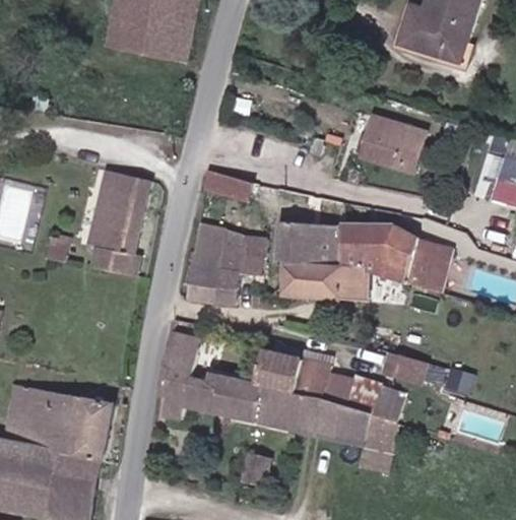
[(115,0),(106,48),(186,63),(197,0),(115,0)]
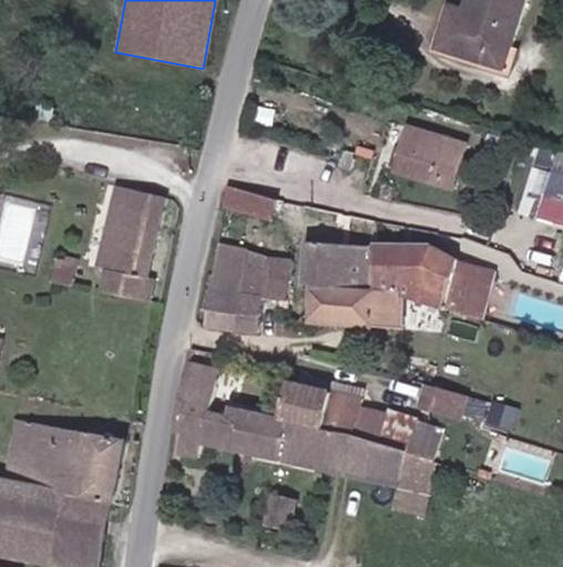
[(524,0),(468,0),(464,13),(449,9),(438,49),(503,69),(524,0)]
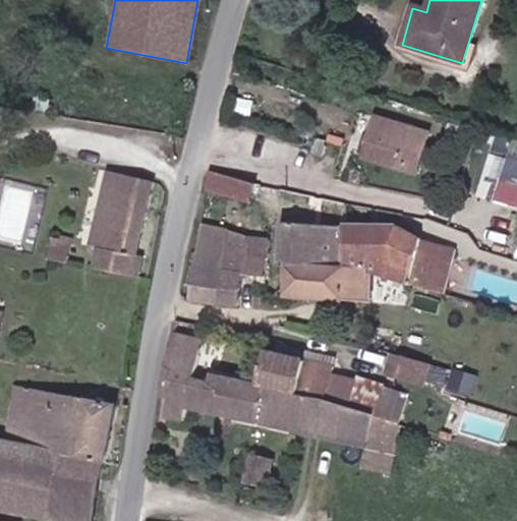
[(375,118),(362,156),(413,172),(424,133),(375,118)]
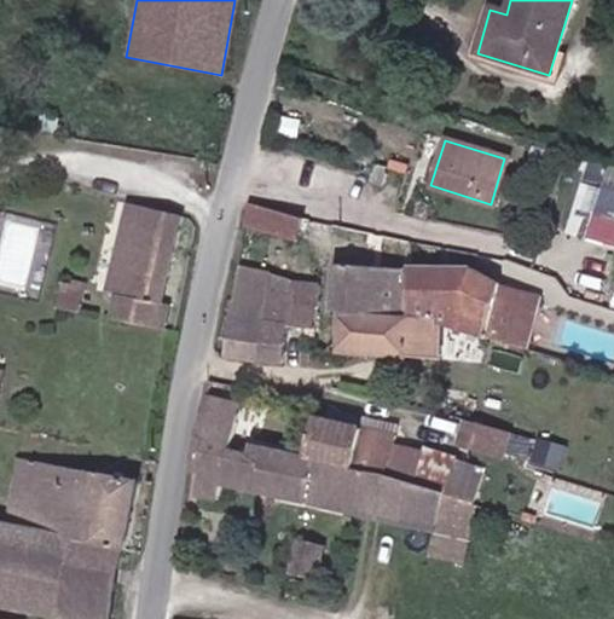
[(381,186),(387,168),(372,163),(366,181),(381,186)]
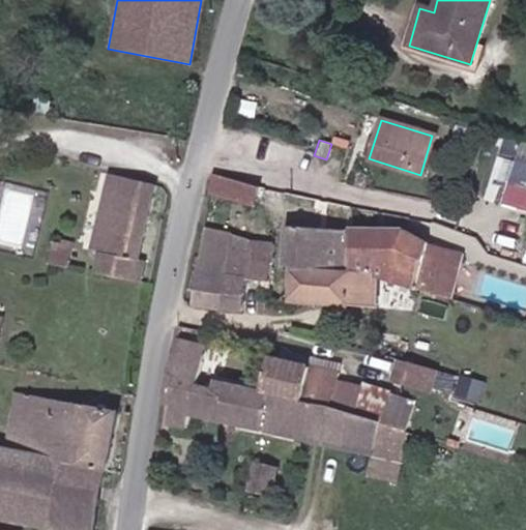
[(525,162),(500,152),(485,196),(501,201),(508,179),(525,184),(525,182),(525,162)]
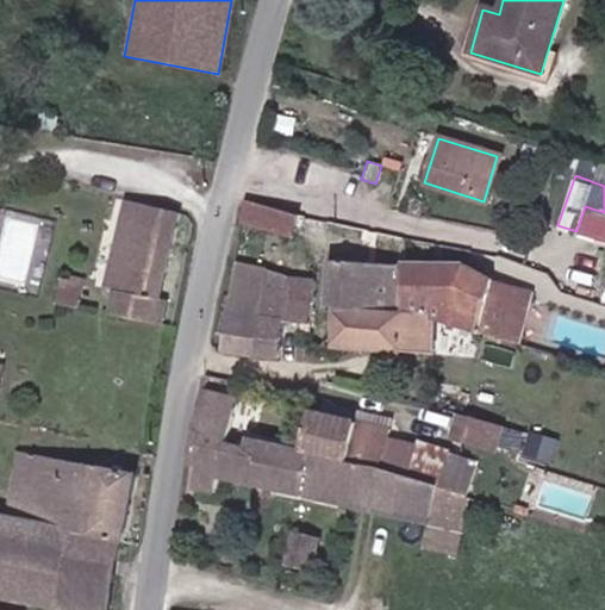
[(301,215),(244,199),(239,223),(294,238),(301,215)]
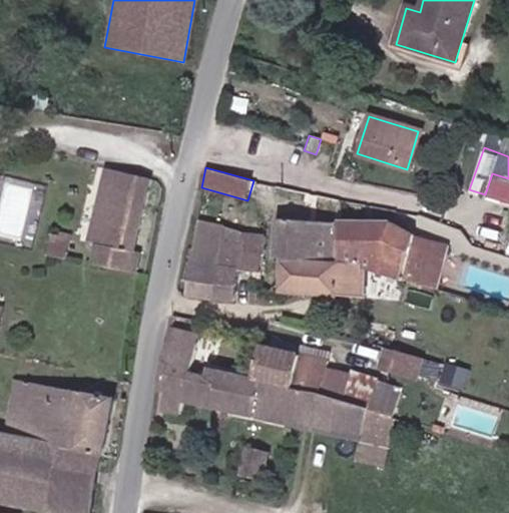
[(88,264),(133,273),(137,254),(130,252),(147,180),(102,169),(86,243),(92,244),(88,264)]
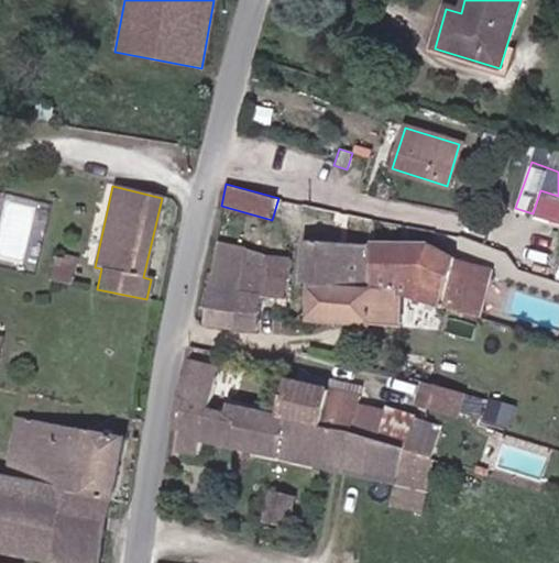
[(329,267),(331,242),(303,241),(302,266),(329,267)]
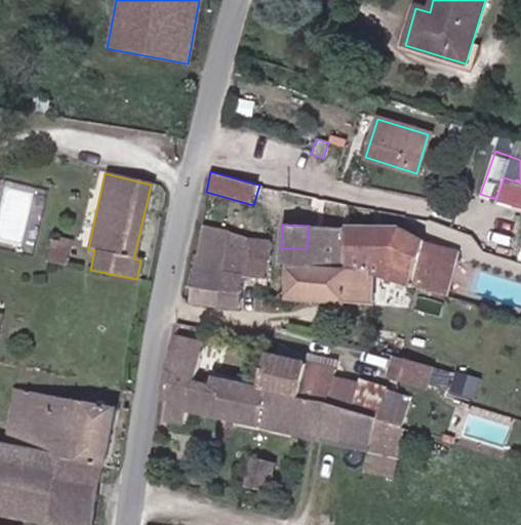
[(202,226),(192,301),(221,306),(227,230),(202,226)]
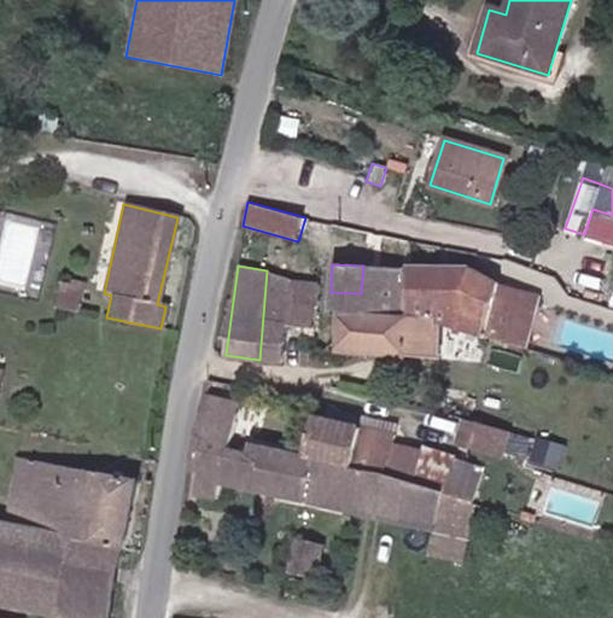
[(407,315),(407,269),(363,266),(361,293),(331,292),(330,314),(337,314),(369,315),(369,313),(407,315)]
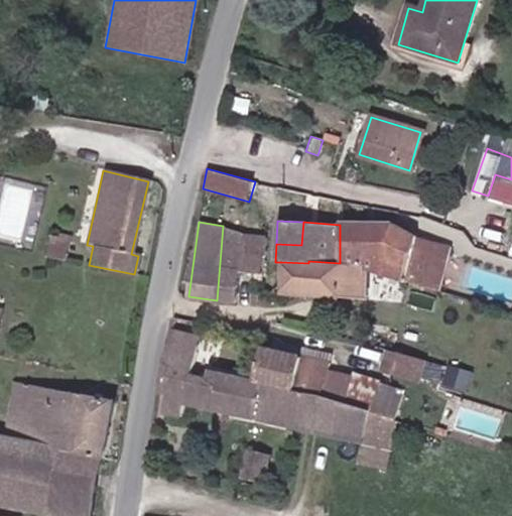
[(421,287),(432,243),(412,238),(414,236),(391,223),(340,225),(340,263),(363,265),(363,270),(366,271),(421,287)]
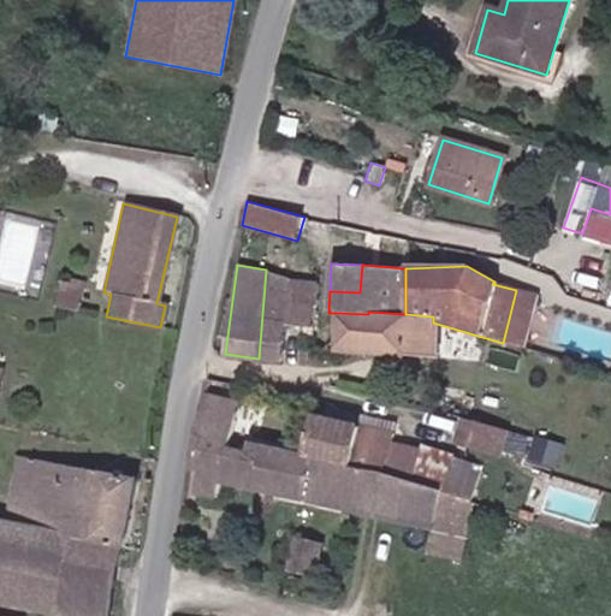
[(266,270),(259,359),(278,361),(282,324),(288,324),(290,296),(292,279),(266,270)]
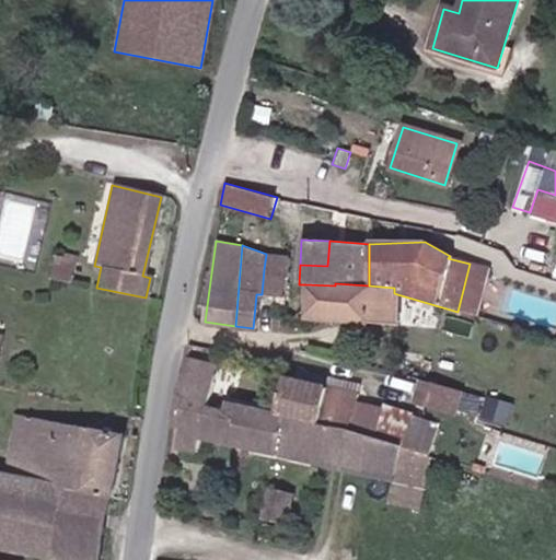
[(48,279),(67,282),(73,257),(54,253),(48,279)]
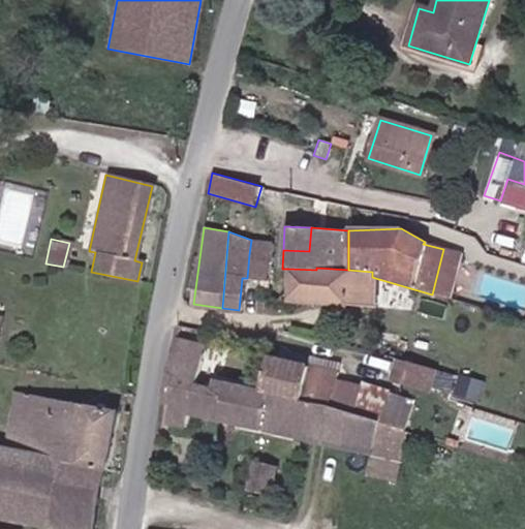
[(270,256),(271,242),(251,240),(249,254),(270,256)]
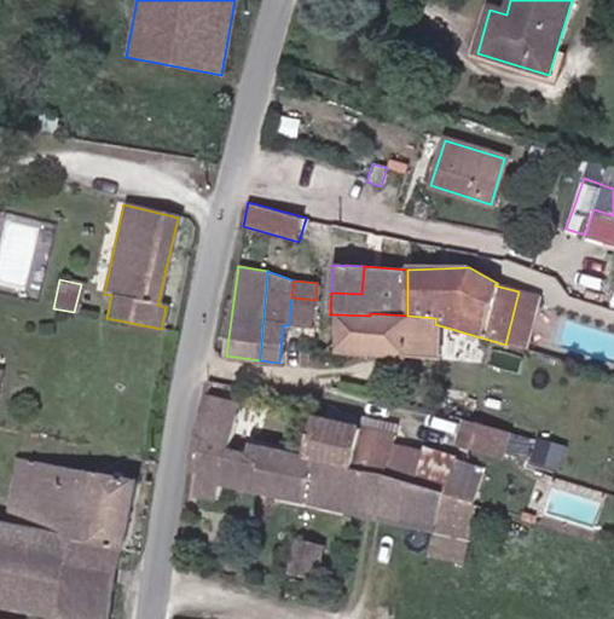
[(505,345),(523,350),(537,296),(519,291),(505,345)]
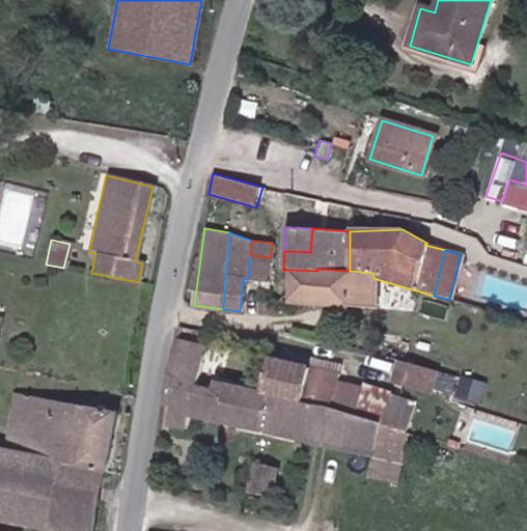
[(269,282),(271,257),(250,255),(248,279),(259,281),(269,282)]
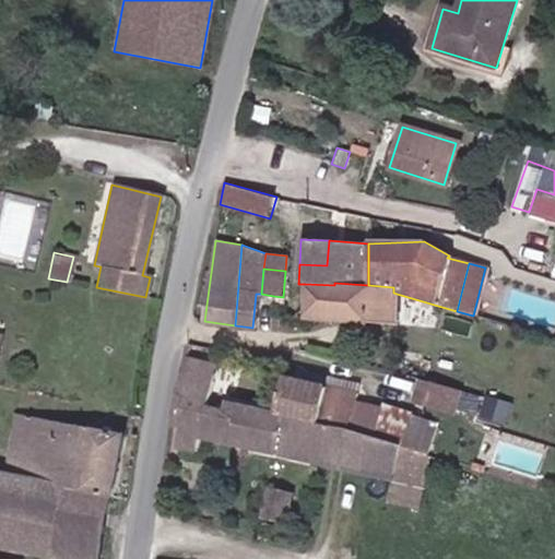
[(397,322),(397,294),(393,293),(393,287),(368,285),(334,283),(334,285),(305,284),(305,319),(367,324),(367,320),(397,322)]
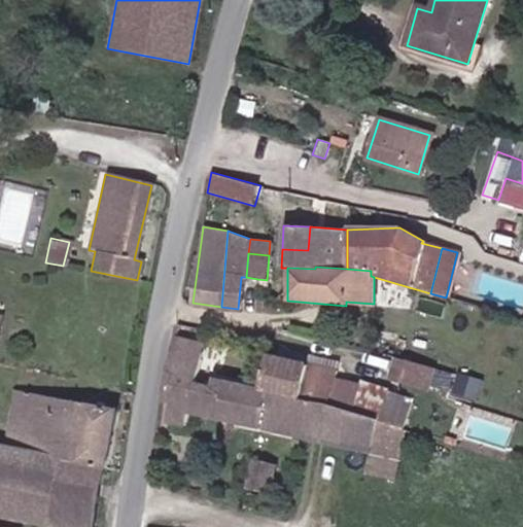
[(186,412),(304,438),(312,401),(300,399),(300,401),(257,390),(258,388),(242,384),(224,380),(231,351),(223,350),(227,336),(177,324),(160,401),(169,405),(165,423),(182,427),(186,412)]
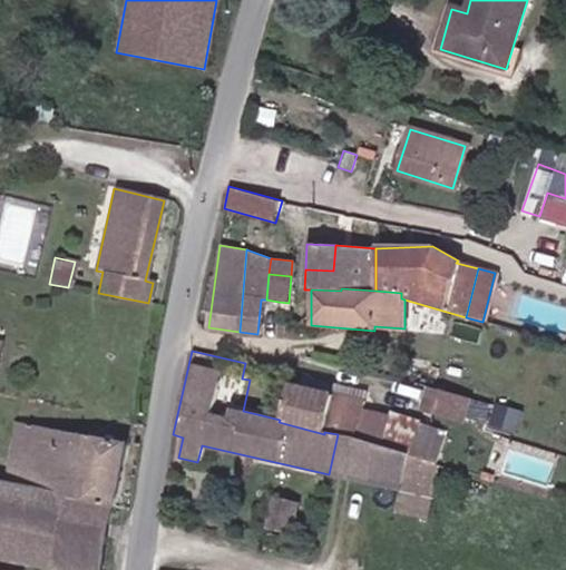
[(243,411),(262,415),(270,385),(250,380),(243,411)]
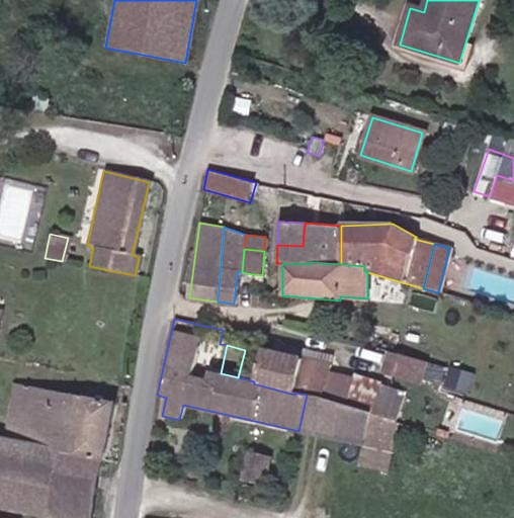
[(370,414),(395,421),(403,394),(395,392),(396,387),(353,372),(352,376),(329,371),(330,364),(262,349),(258,362),(327,377),(322,398),(370,414)]
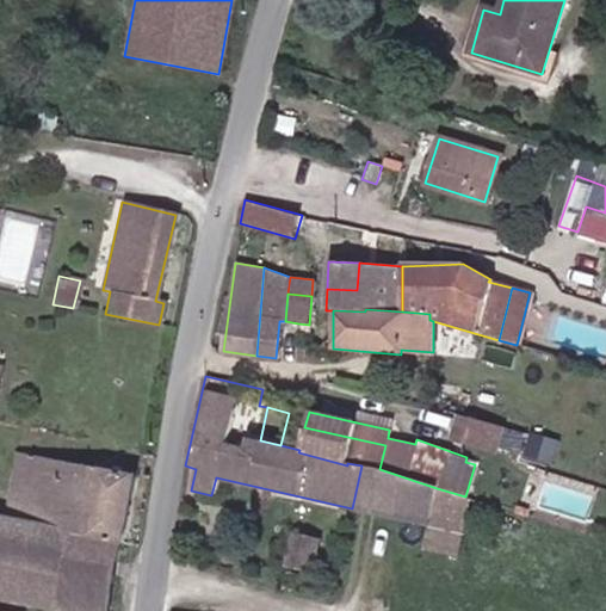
[(496,452),(504,427),(455,414),(447,438),(496,452)]
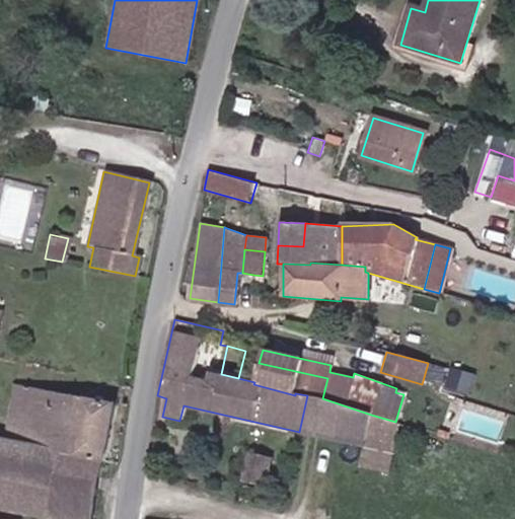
[(307,395),(322,398),(327,378),(259,363),(254,382),(253,384),(295,395),(295,393),(307,395)]
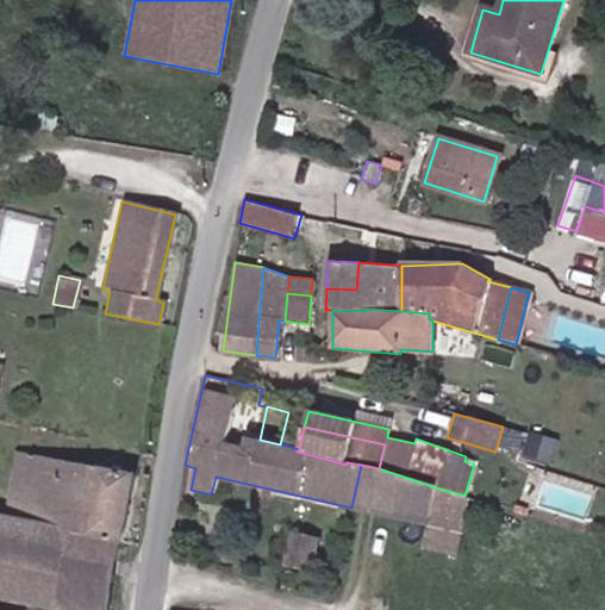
[(0,598),(67,609),(103,609),(116,543),(119,545),(131,475),(16,454),(10,484),(20,487),(14,520),(0,517),(0,598)]
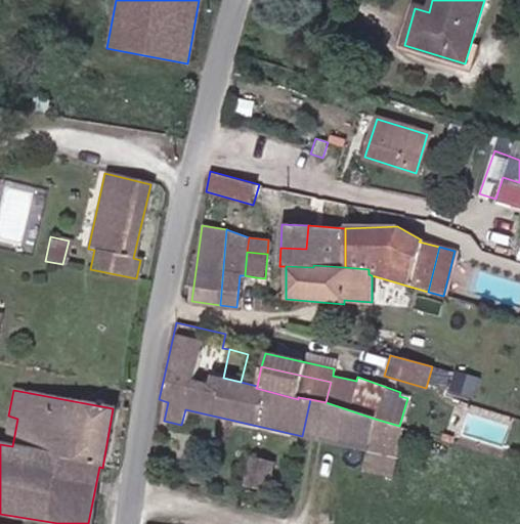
[(302,436),(367,448),(375,419),(326,402),(310,399),(302,436)]
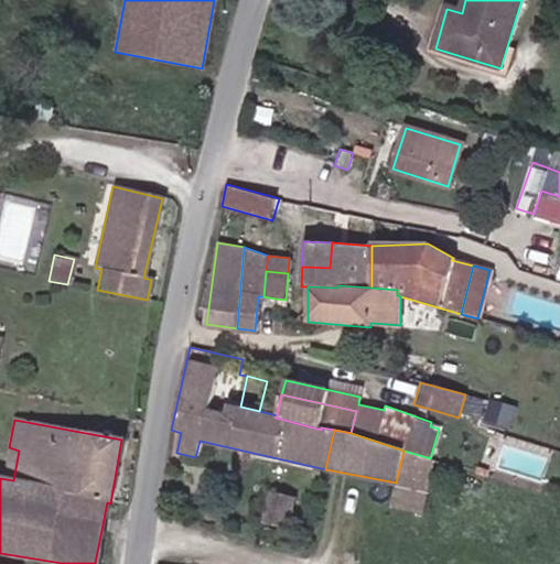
[(419,512),(432,459),(430,458),(404,451),(396,483),(390,506),(419,512)]
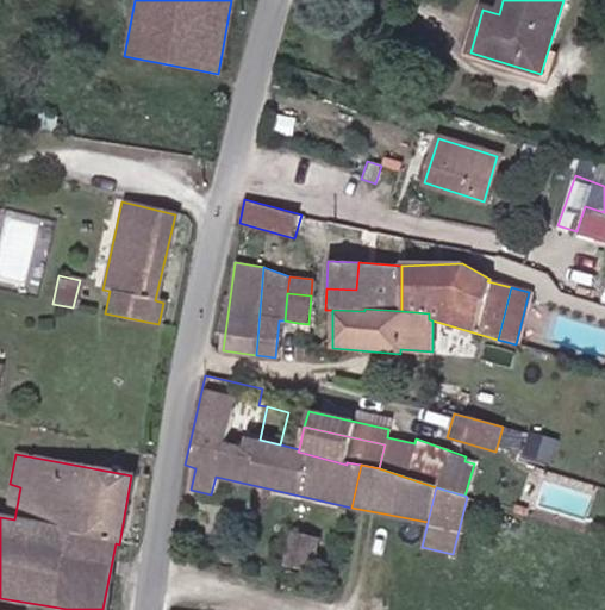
[(319,537),(289,530),(280,565),(310,573),(319,537)]
